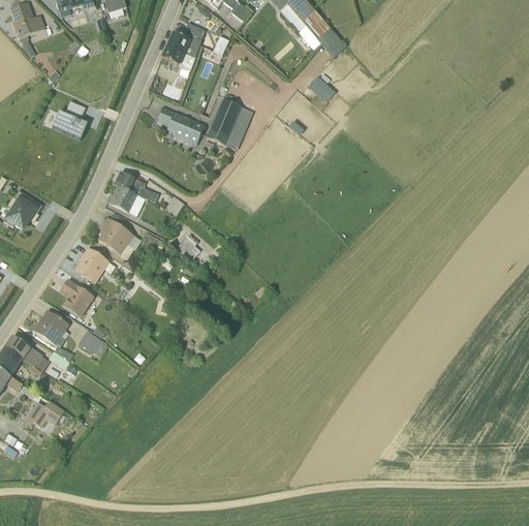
[(55,0),(58,8),(57,9),(58,12),(60,12),(61,18),(71,14),(69,9),(82,5),(83,9),(93,6),(91,0),(55,0)]
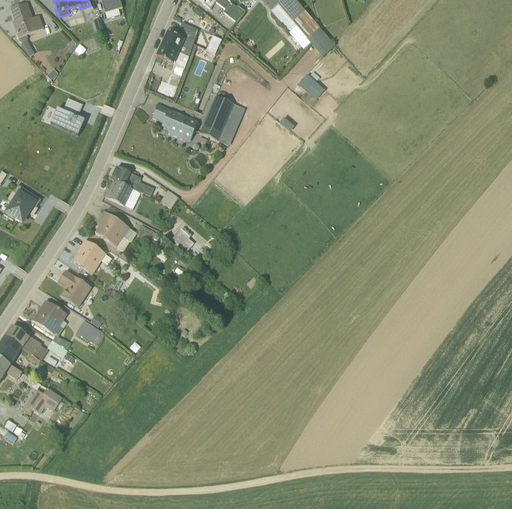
[(101,0),(104,12),(121,7),(119,0),(101,0)]
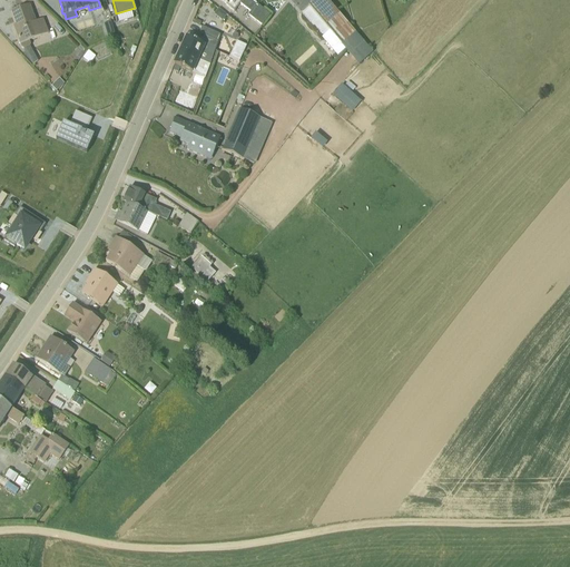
[(261,22),(262,22),(269,12),(255,0),(225,0),(226,1),(226,2),(234,9),(239,1),(249,9),(247,12),(261,22)]
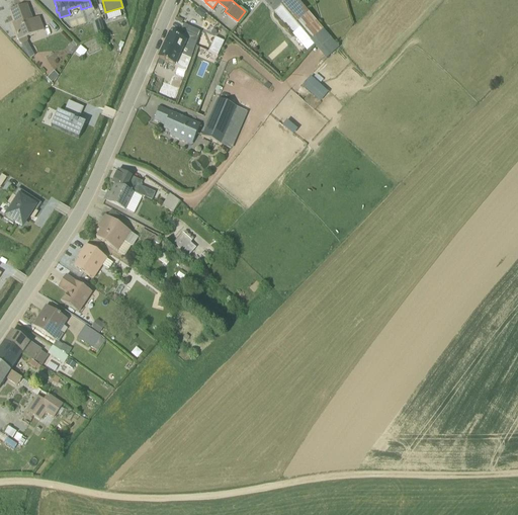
[(310,35),(322,25),(299,0),(283,0),(280,3),(310,35)]
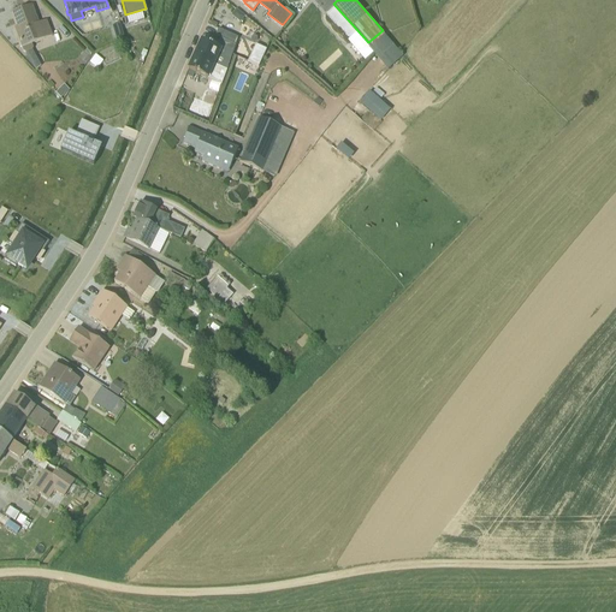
[(39,21),(31,3),(12,10),(17,23),(13,24),(23,49),(24,49),(35,67),(41,64),(33,47),(34,46),(31,41),(52,33),(46,17),(39,21)]
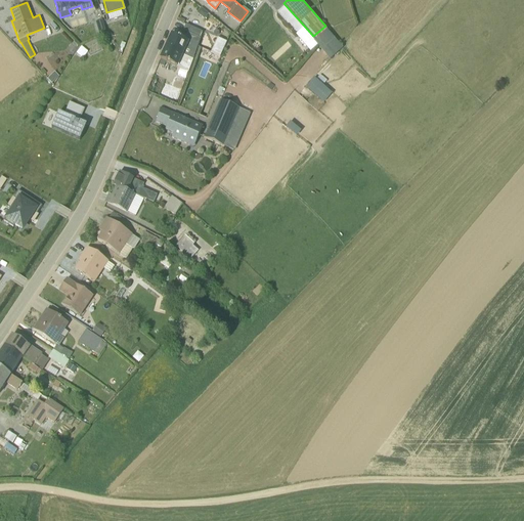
[(318,42),(284,3),(276,8),(296,31),(295,32),(310,49),(318,42)]
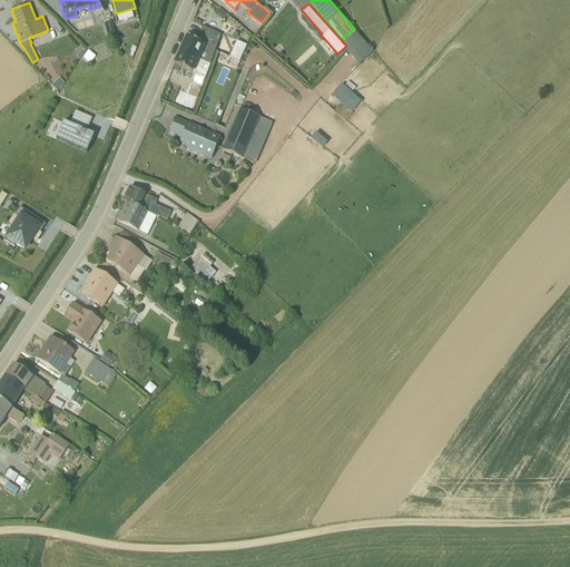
[(217,6),(214,11),(222,18),(226,13),(217,6)]
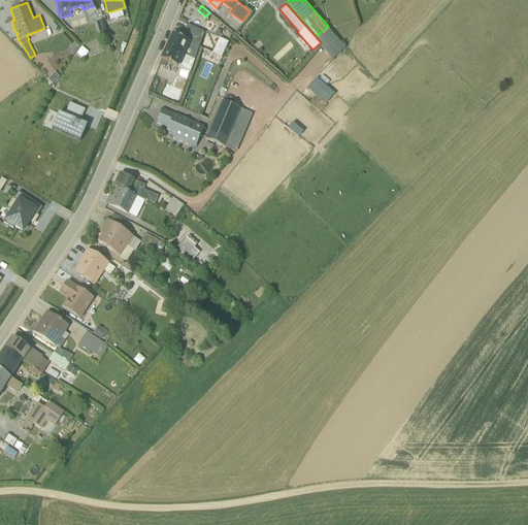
[(93,12),(96,21),(102,19),(99,10),(93,12)]
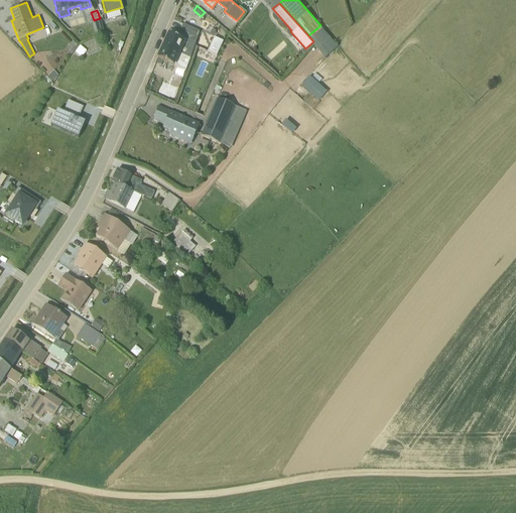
[(168,32),(162,44),(189,56),(198,35),(200,29),(182,21),(180,28),(176,35),(168,32)]
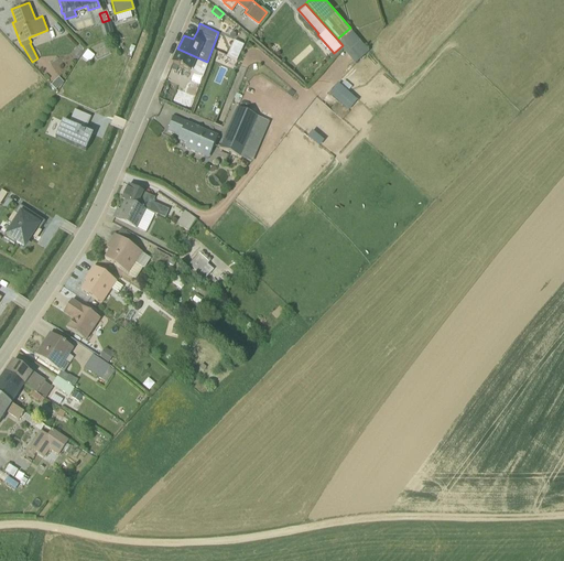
[(368,50),(350,28),(337,39),(356,61),(368,50)]
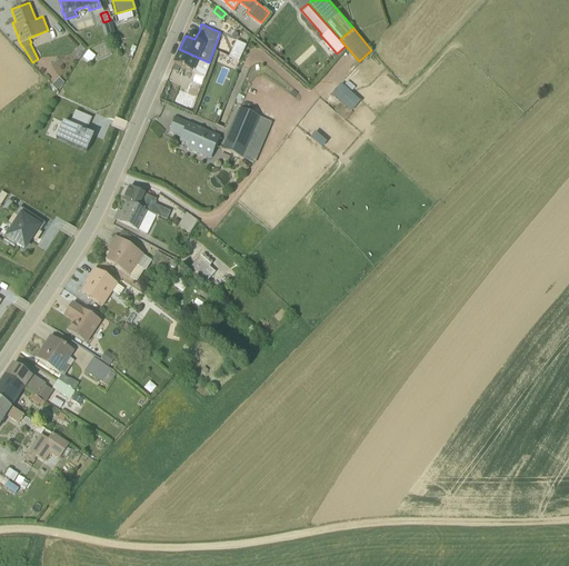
[(229,55),(240,59),(248,42),(237,38),(229,55)]
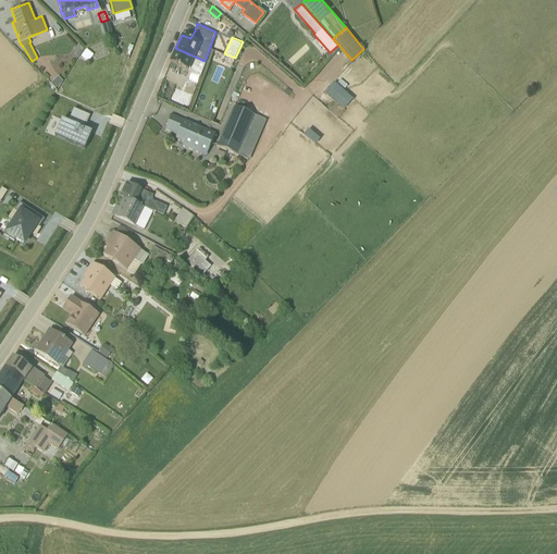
[(77,42),(71,51),(75,56),(83,47),(77,42)]
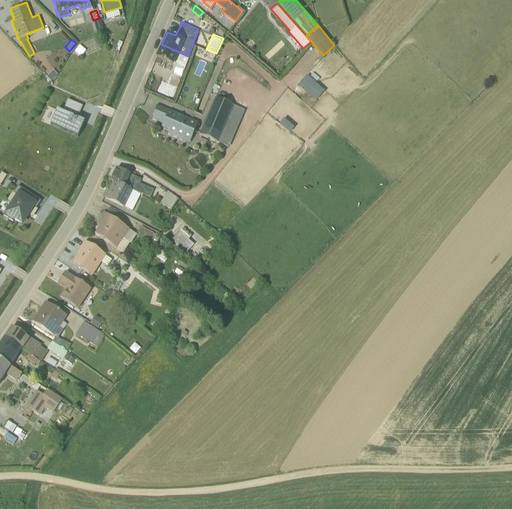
[(85,49),(79,43),(74,49),(80,55),(85,49)]
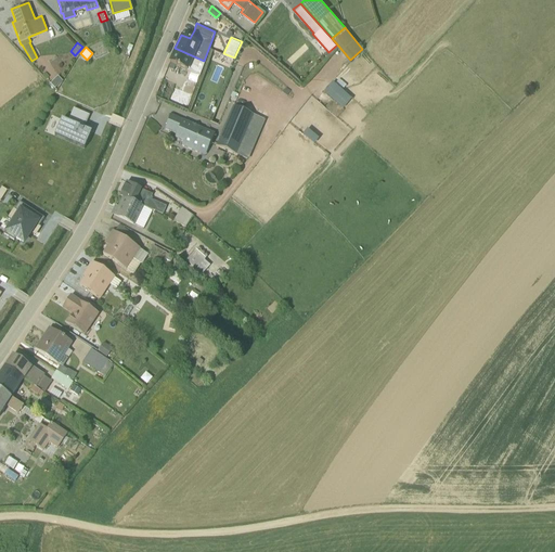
[(204,61),(175,48),(169,60),(170,61),(168,66),(172,67),(175,63),(199,74),(204,61)]
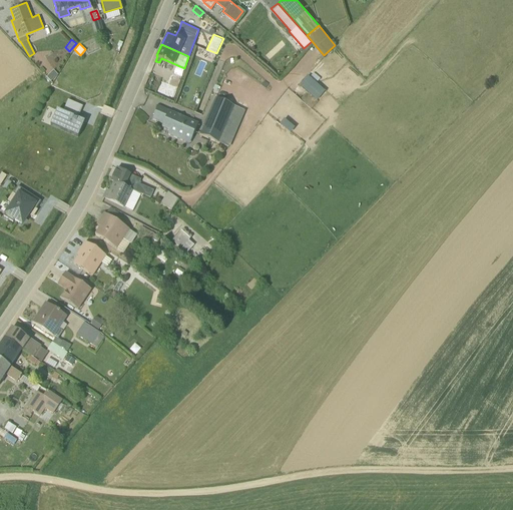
[(195,55),(201,56),(204,46),(198,44),(195,55)]
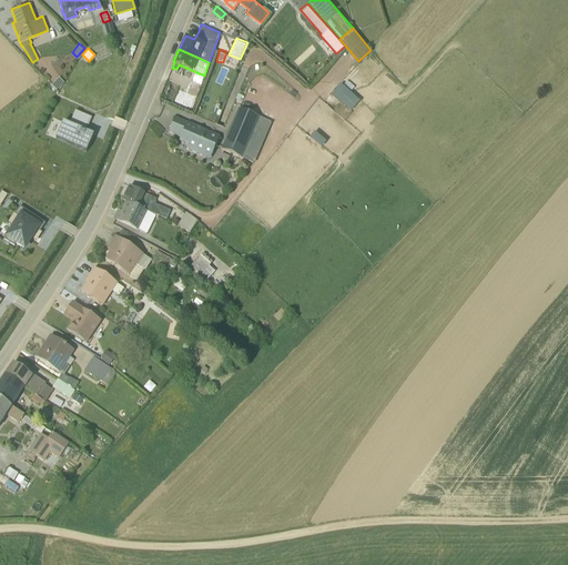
[(48,79),(58,90),(64,80),(56,72),(48,79)]
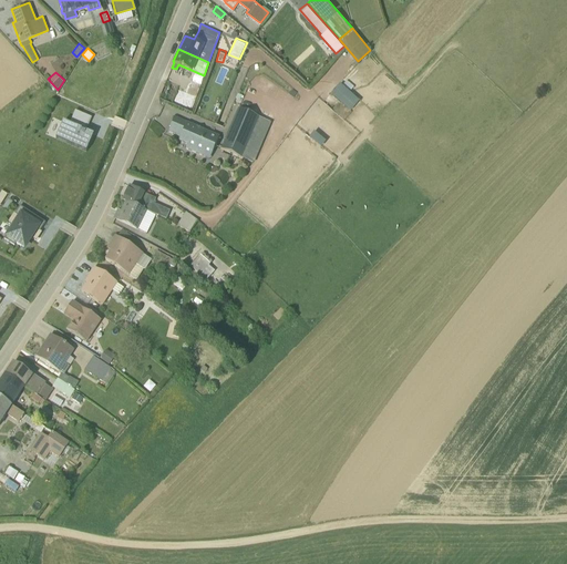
[(347,75),(332,91),(351,109),(361,98),(350,88),(354,82),(347,75)]
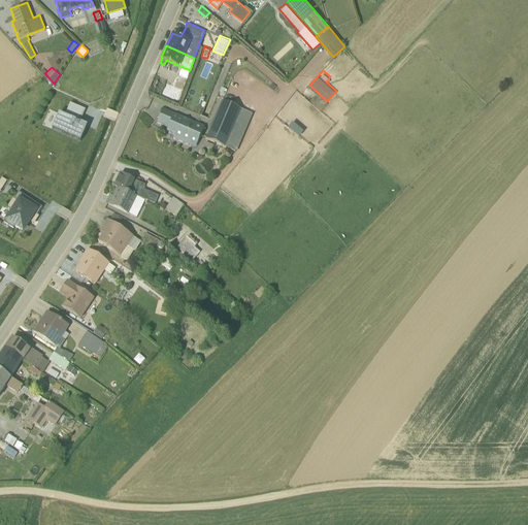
[(205,136),(236,150),(252,111),(222,99),(205,136)]
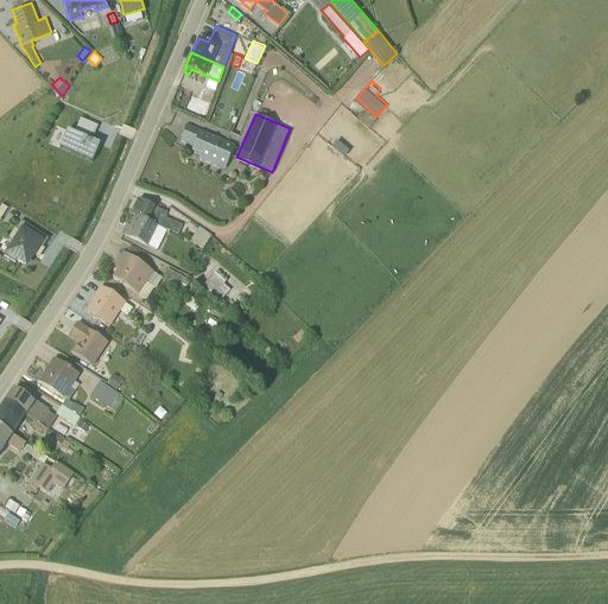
[(81,116),(80,116),(74,131),(67,127),(59,145),(92,160),(93,159),(100,141),(92,138),(97,124),(81,116)]
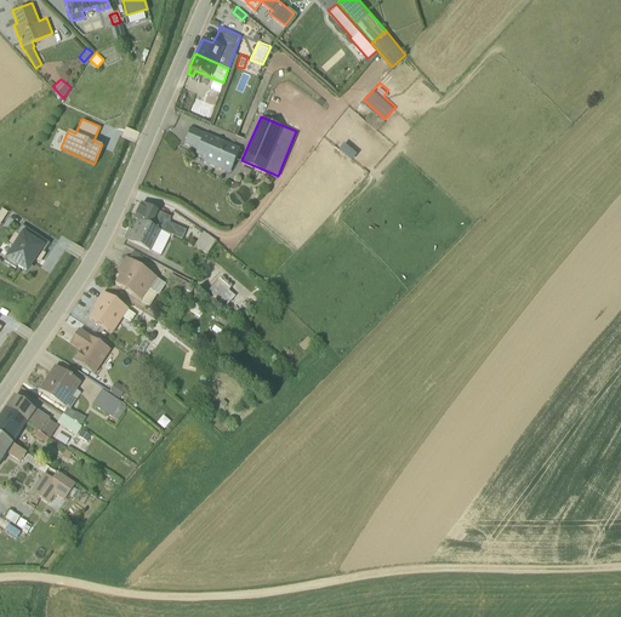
[(240,147),(191,125),(183,142),(198,147),(195,152),(204,155),(203,160),(229,171),(240,147)]
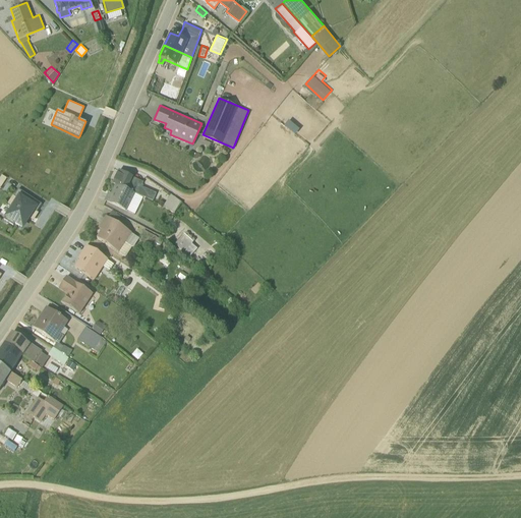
[(139,178),(118,168),(112,180),(152,198),(156,190),(141,184),(142,179),(139,178)]
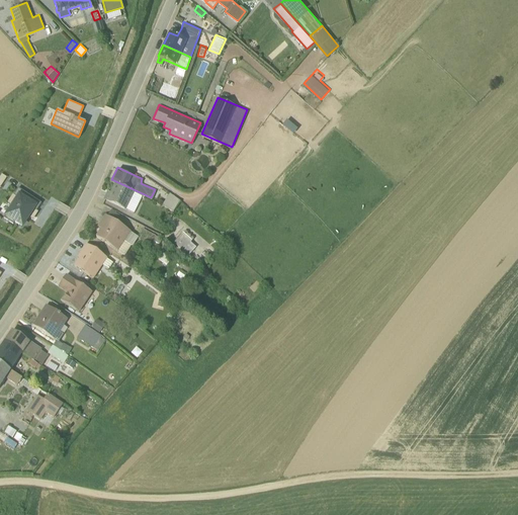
[(134,210),(142,194),(142,193),(114,181),(109,190),(107,189),(103,197),(125,207),(125,206),(134,210)]
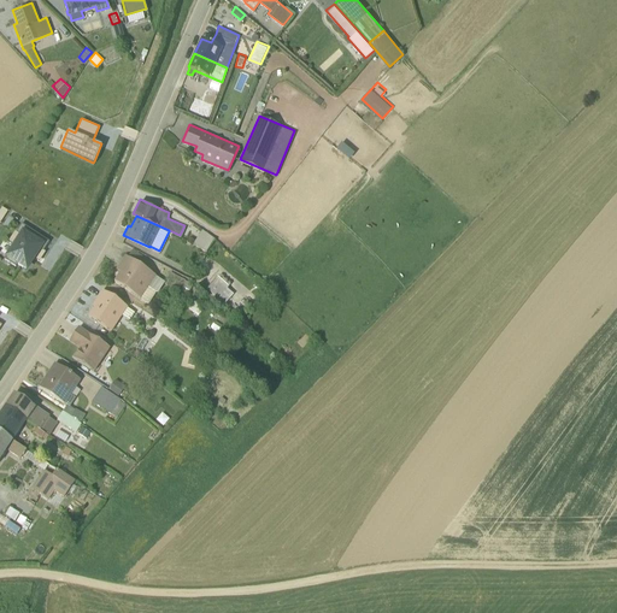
[(19,231),(5,254),(25,267),(39,247),(42,249),(48,240),(22,223),(17,230),(19,231)]
